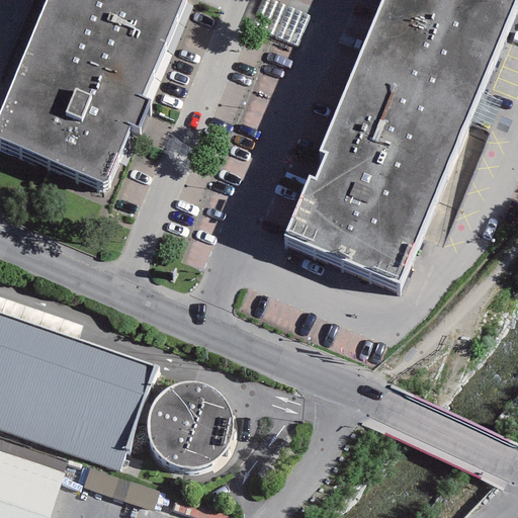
[(178,0),(46,0),(0,109),(0,138),(105,183),(130,123),(139,126),(150,99),(140,95),(178,0)]
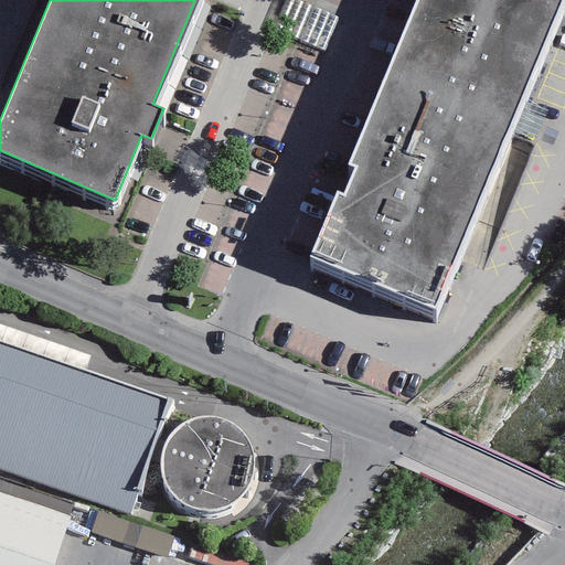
[(564,0),(416,0),(386,72),(513,125),(564,0)]
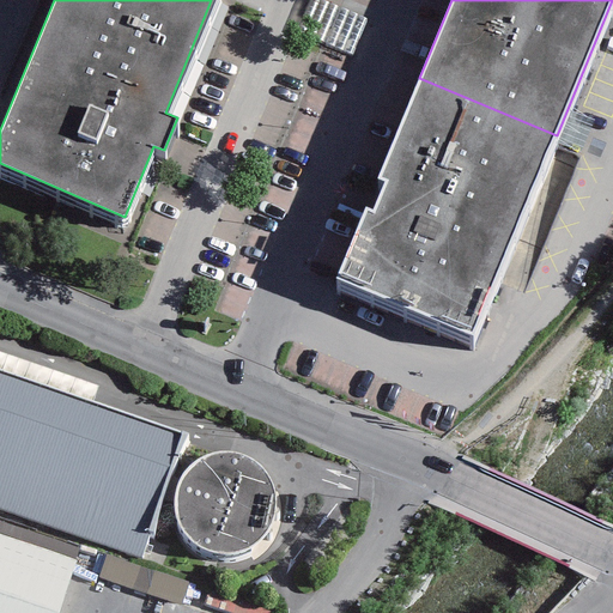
[(557,135),(419,78),(376,181),(383,183),(372,211),(365,207),(334,280),(472,339),(557,135)]
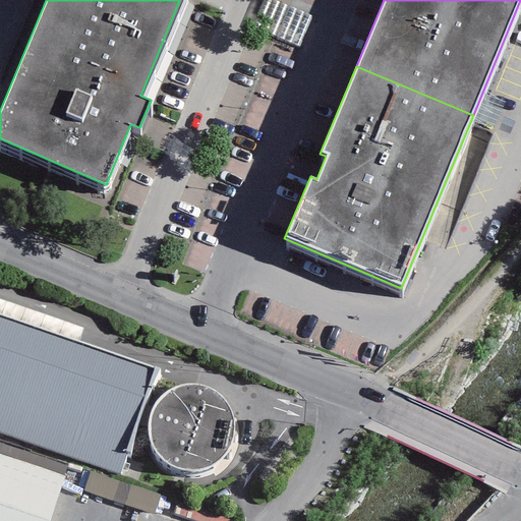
[(211,278),(228,229),(204,220),(186,269),(211,278)]
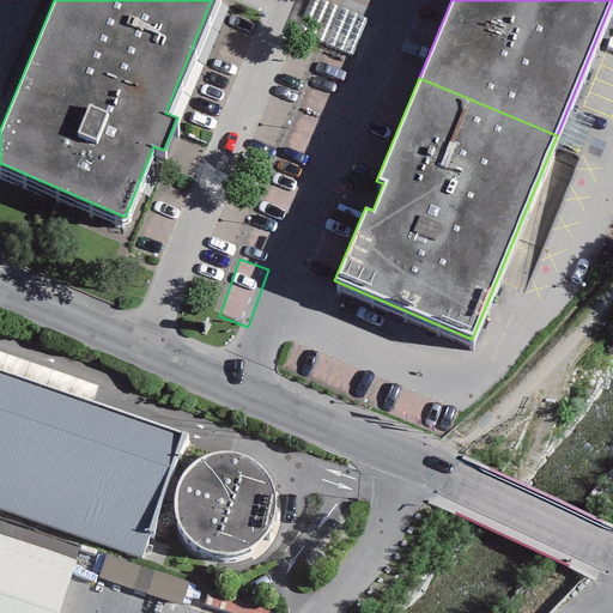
[(0,371),(91,404),(97,387),(0,352),(0,371)]
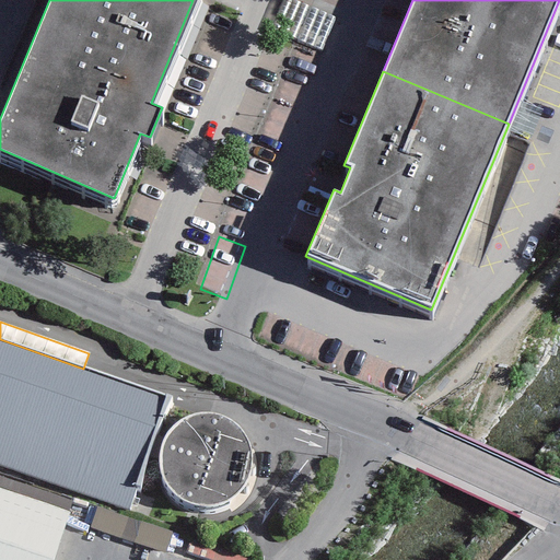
[(83,369),(0,339),(0,466),(129,511),(168,397),(83,369)]
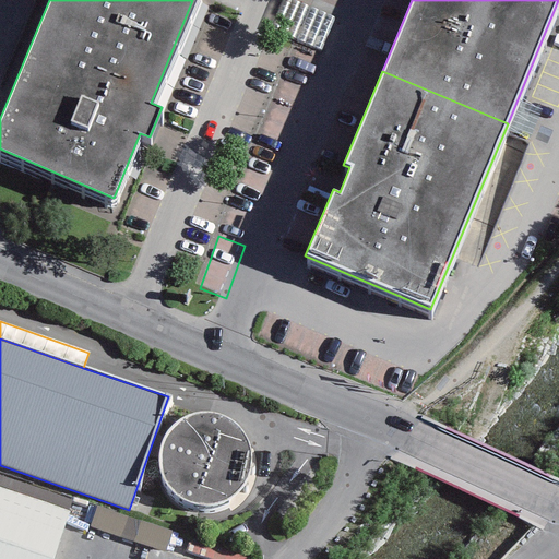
[(195,413),(187,416),(178,420),(171,426),(166,433),(162,441),(159,450),(158,460),(159,468),(162,477),(166,486),(173,492),(180,498),(188,502),(197,504),(206,506),(215,504),(224,502),(232,497),(239,491),(245,484),(249,476),(251,467),(252,459),(251,449),(248,440),(244,432),(238,425),(230,419),(223,415),(214,413),(204,412),(195,413)]
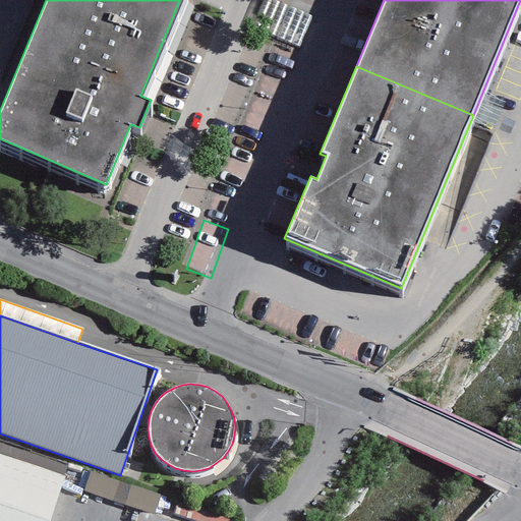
[(50,520),(66,478),(0,455),(0,520),(50,520)]
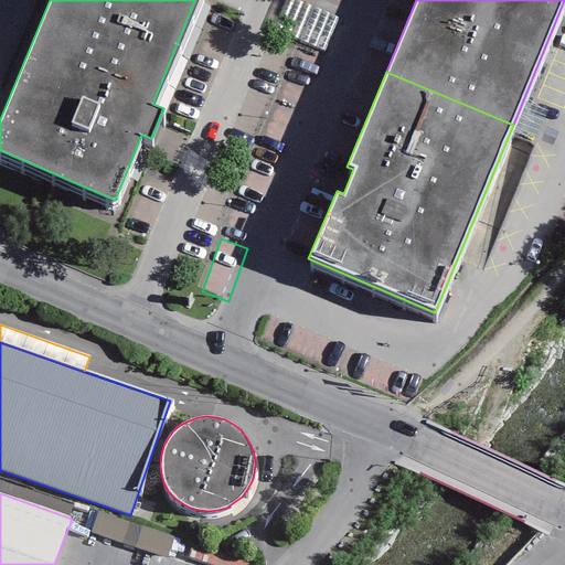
[(164,564),(172,564),(180,546),(102,520),(95,541),(164,564)]
